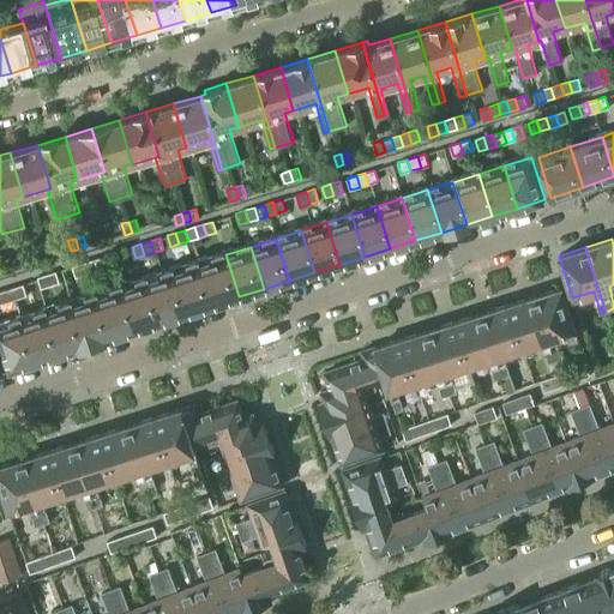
[(28,253),(20,256),(24,266),(31,264),(28,253)]
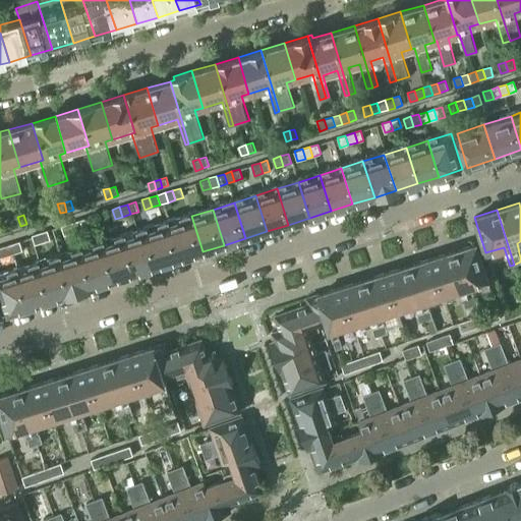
[(181,258),(203,251),(191,216),(169,223),(181,258)]
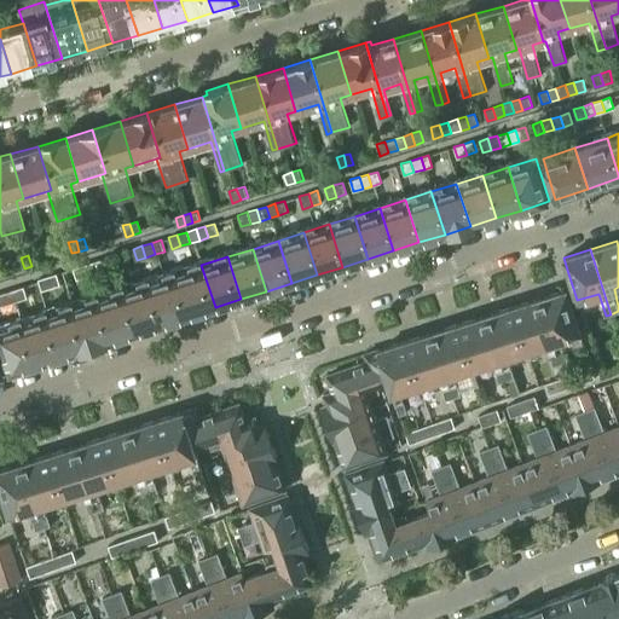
[(16,271),(24,268),(21,258),(13,260),(16,271)]
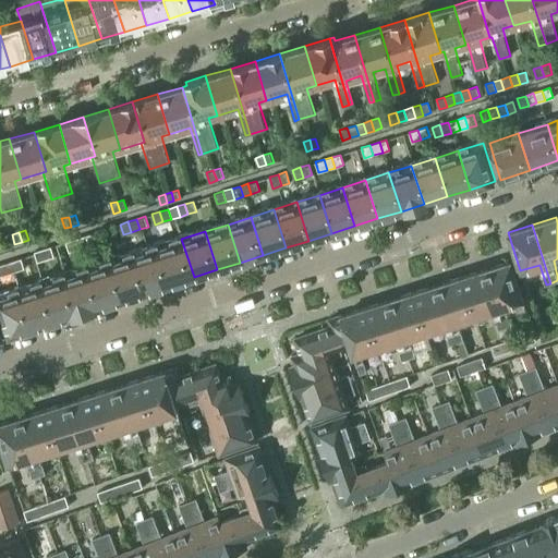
[(83,235),(86,246),(95,244),(92,233),(83,235)]
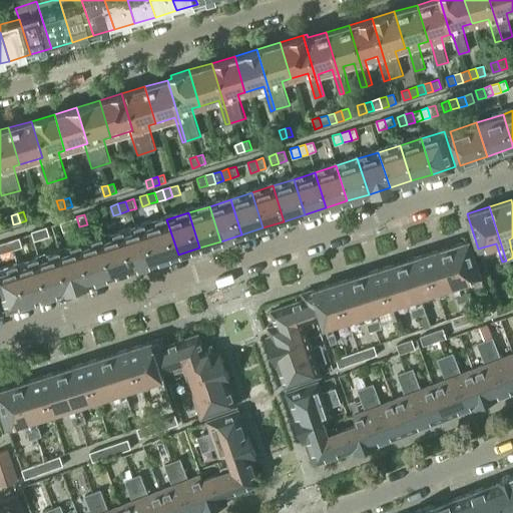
[(68,219),(71,229),(79,226),(76,216),(68,219)]
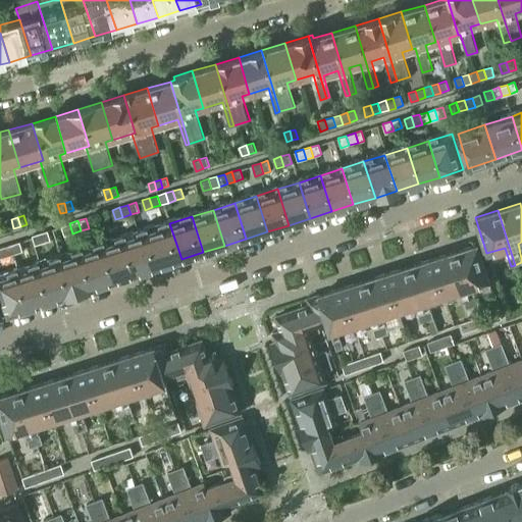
[(72,233),(69,223),(61,225),(64,236),(72,233)]
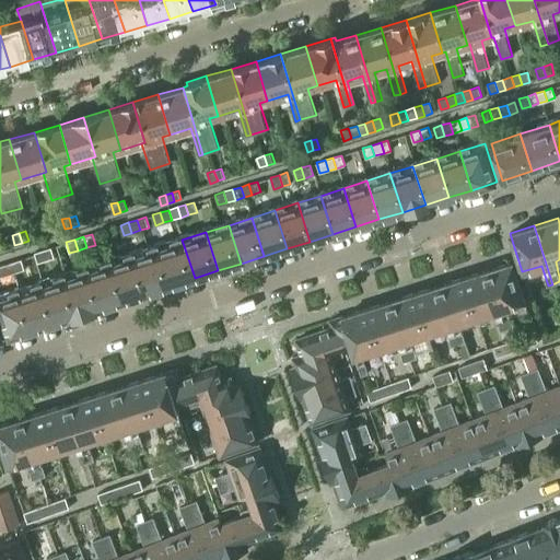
[(171,286),(195,278),(182,240),(159,247),(171,286)]
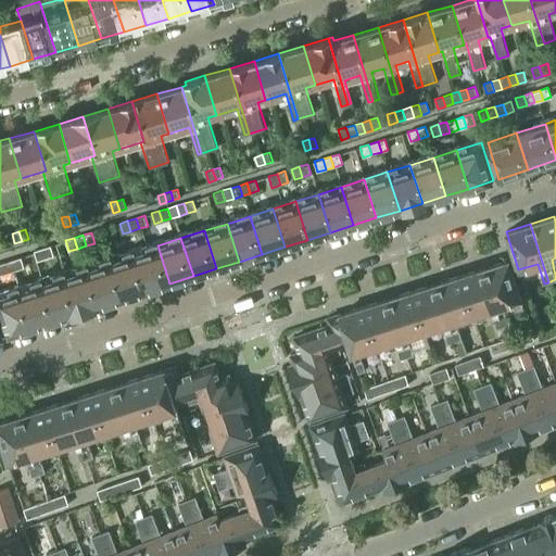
[(53,255),(51,245),(42,248),(46,257),(53,255)]
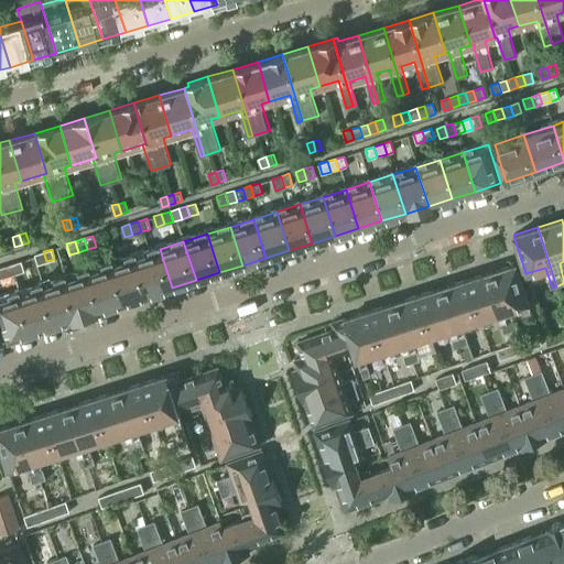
[(160,249),(137,256),(149,294),(172,288),(160,249)]
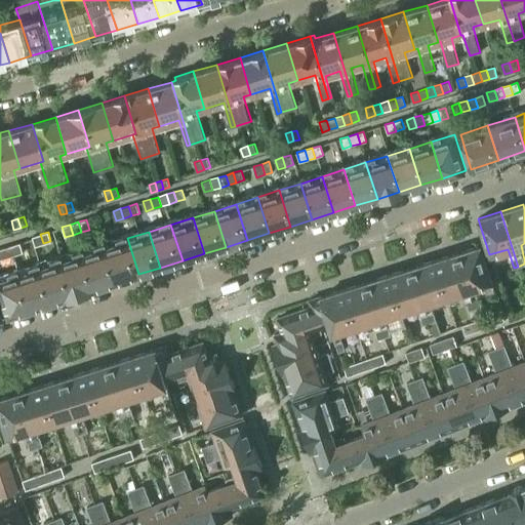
[(43,243),(40,234),(33,236),(35,245),(43,243)]
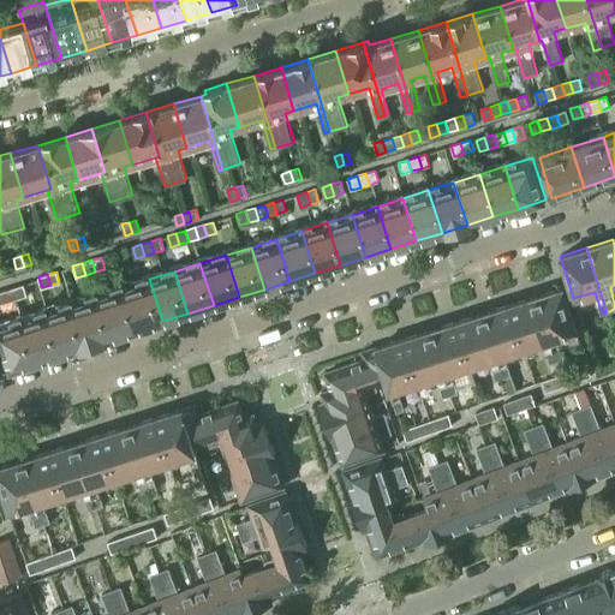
[(137,329),(162,321),(149,279),(124,287),(137,329)]
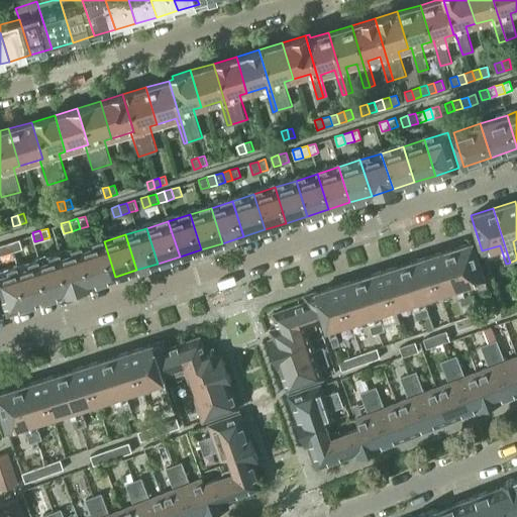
[(12,241),(15,250),(23,248),(20,238),(12,241)]
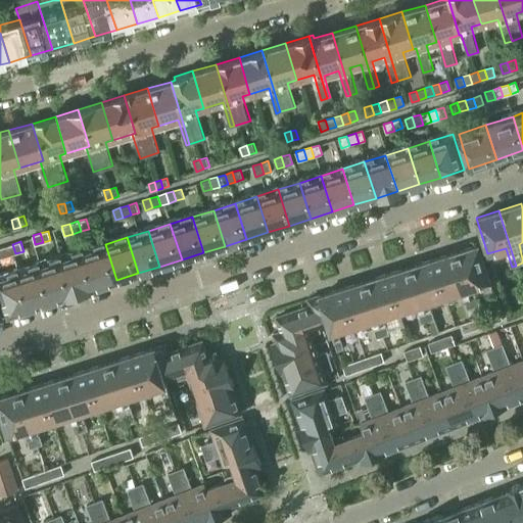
[(4,246),(7,256),(15,253),(12,244),(4,246)]
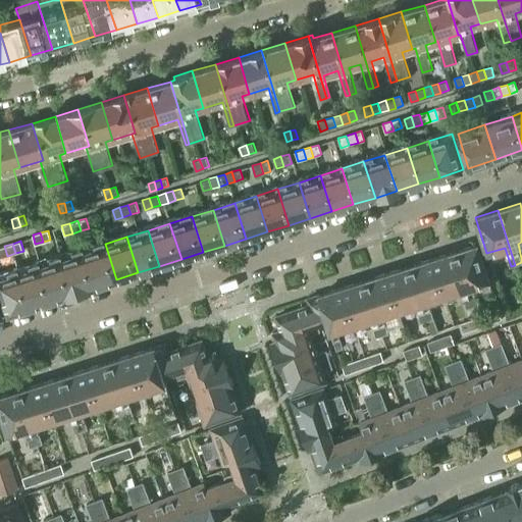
[(105,244),(84,251),(95,286),(116,279),(105,244)]
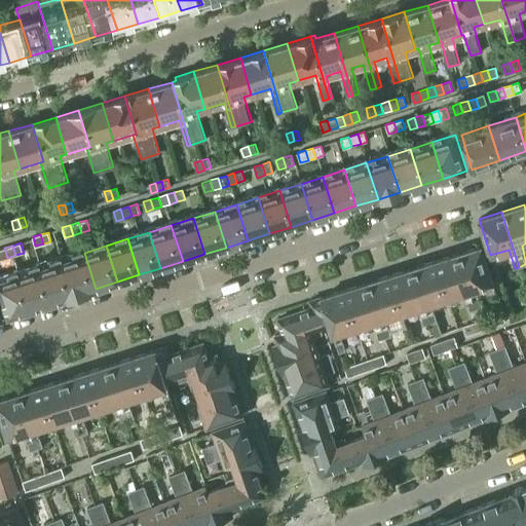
[(493,283),(481,246),(457,253),(474,309),(482,306),(477,288),(493,283)]
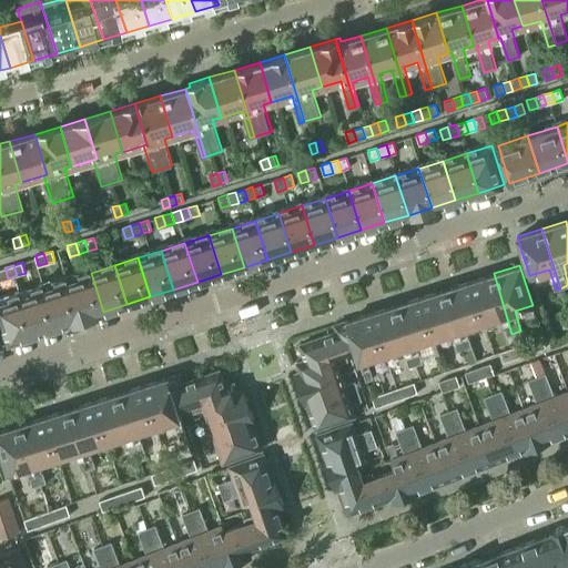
[(91,273),(68,281),(80,320),(103,312),(91,273)]
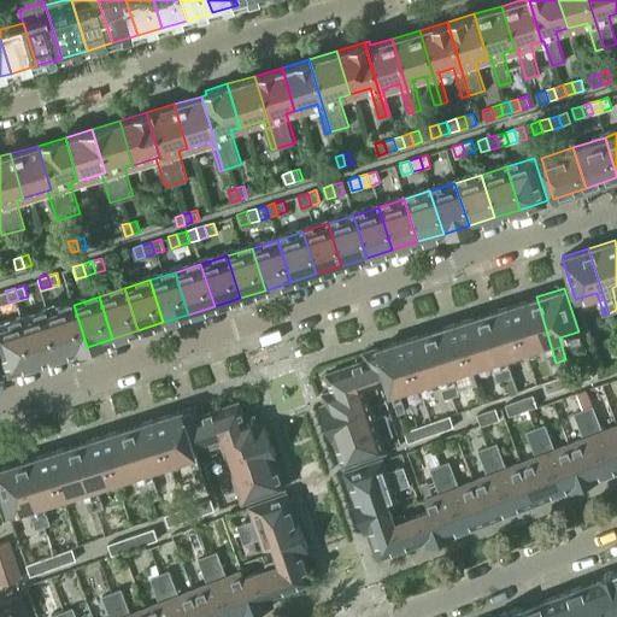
[(536,297),(507,306),(521,350),(545,342),(552,364),(556,363),(536,297)]
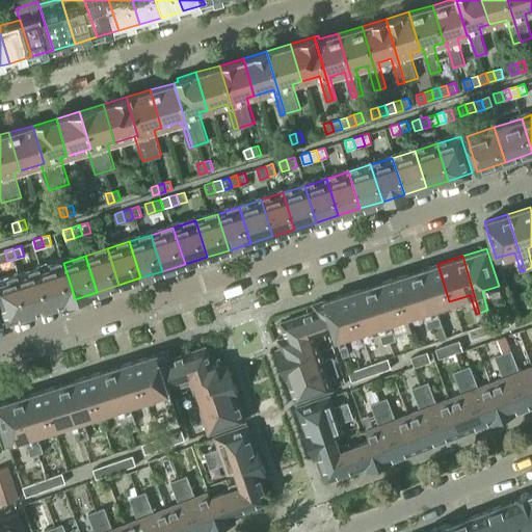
[(63,263),(42,269),(53,306),(75,299),(63,263)]
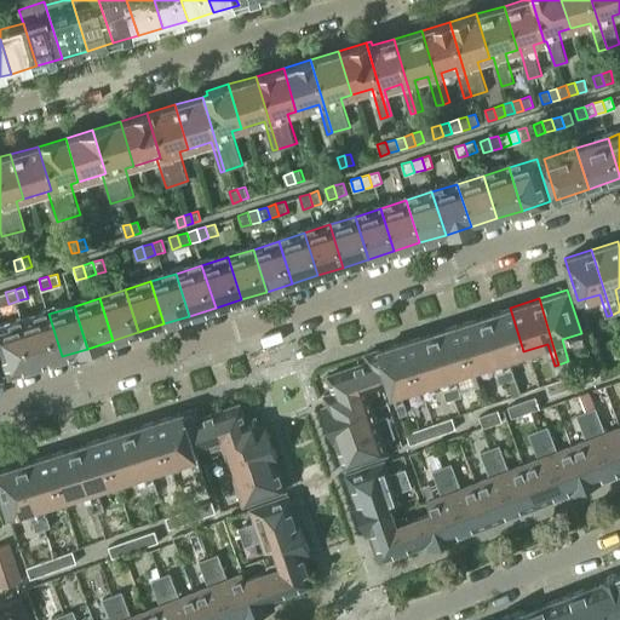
[(510,356),(523,351),(510,308),(481,316),(494,360),(494,361),(500,382),(516,377),(510,356)]
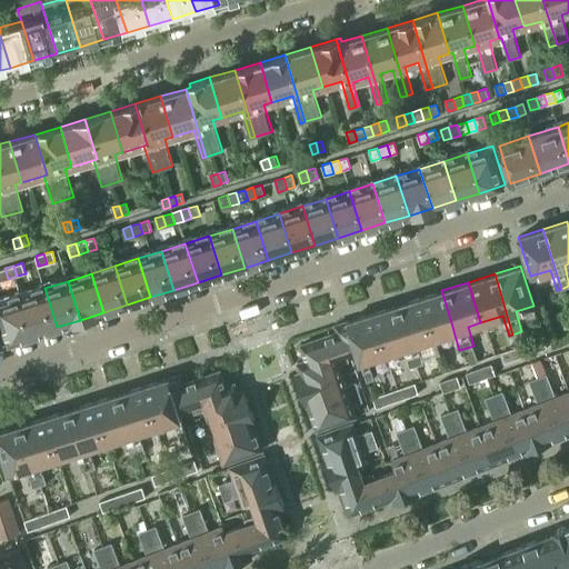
[(33,335),(57,327),(45,288),(21,296),(33,335)]
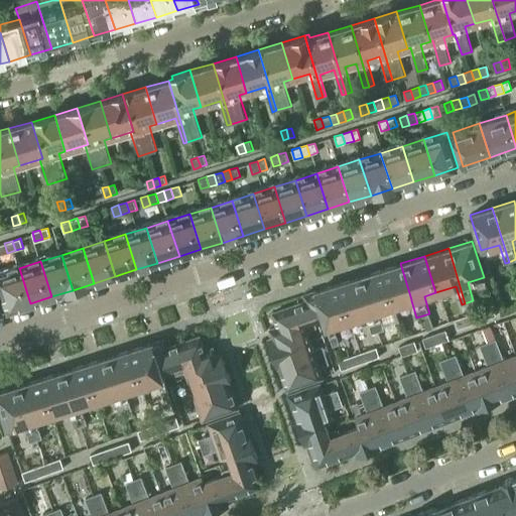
[(400,263),(377,271),(388,307),(411,300),(411,299),(400,263)]
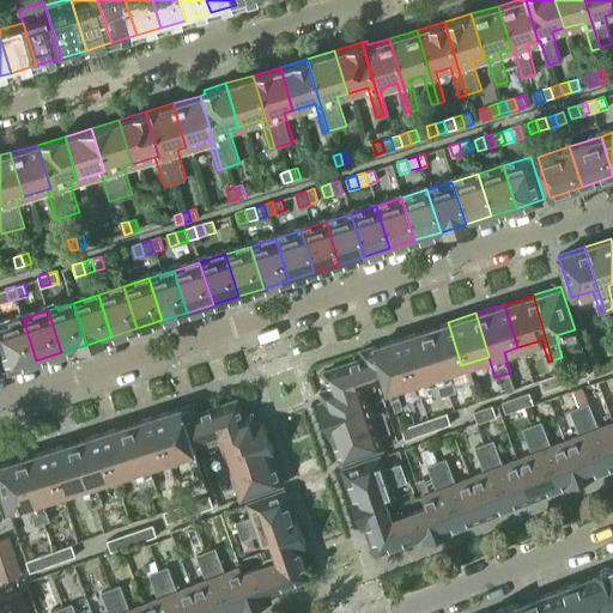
[(0,334),(10,369),(36,360),(23,319),(0,326),(0,334)]
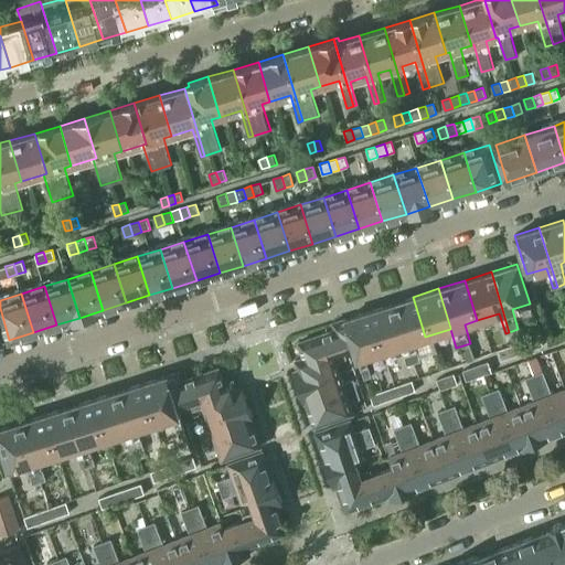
[(415,340),(425,337),(413,297),(386,305),(398,344),(402,344),(407,364),(422,360),(415,340)]
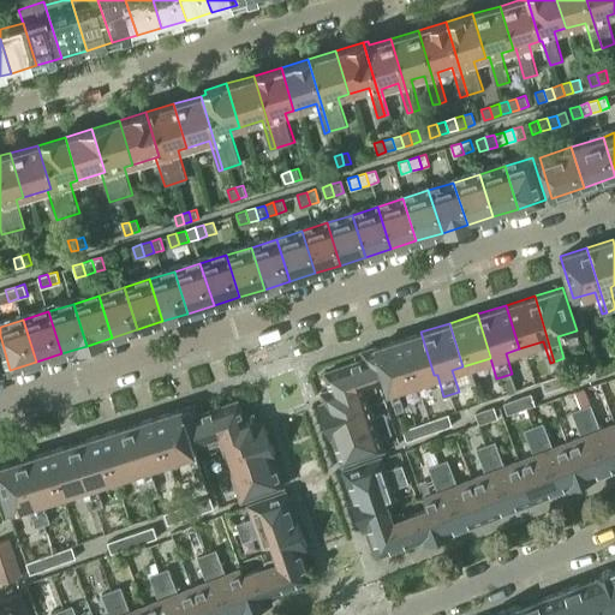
[(421,332),(392,341),(405,384),(434,375),(421,332)]
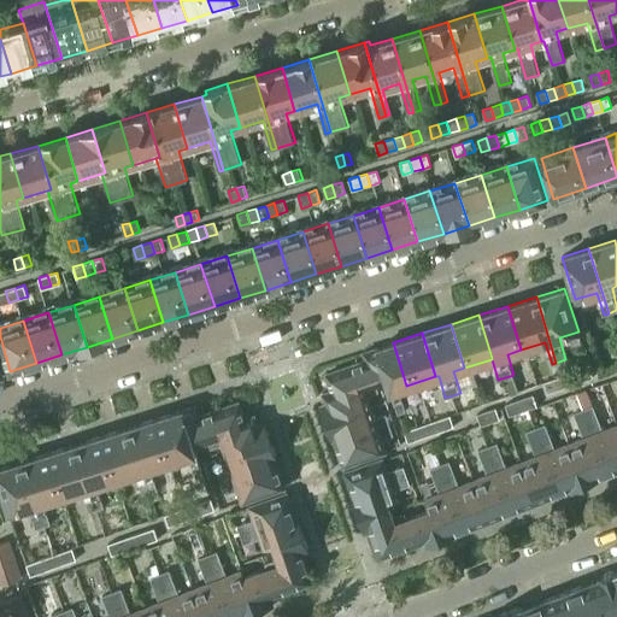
[(400,388),(406,386),(393,342),(364,352),(365,359),(357,363),(366,395),(378,392),(376,383),(386,380),(397,412),(406,409),(400,388)]
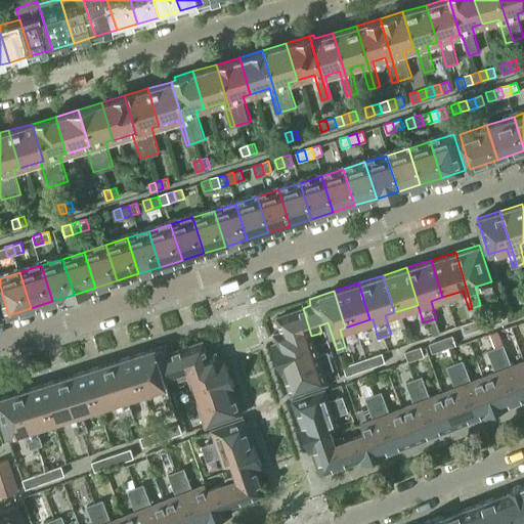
[(317,354),(311,336),(303,308),(276,317),(280,331),(273,334),(276,343),(271,344),(281,374),(284,373),(292,396),(328,383),(323,373),(334,368),(328,351),(317,354)]
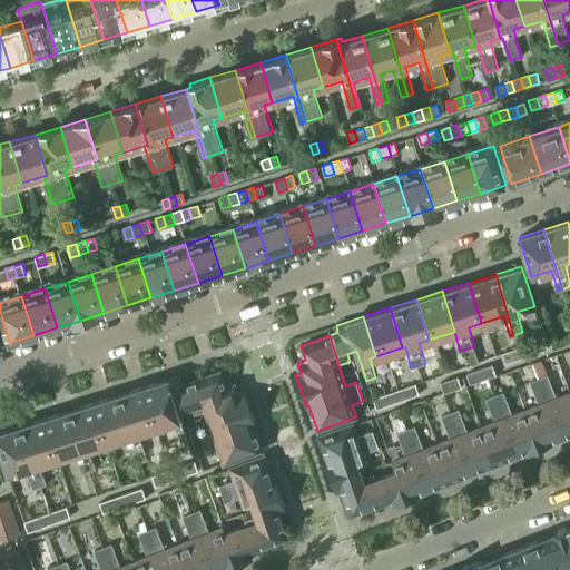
[(539,351),(548,349),(543,337),(536,341),(539,351)]
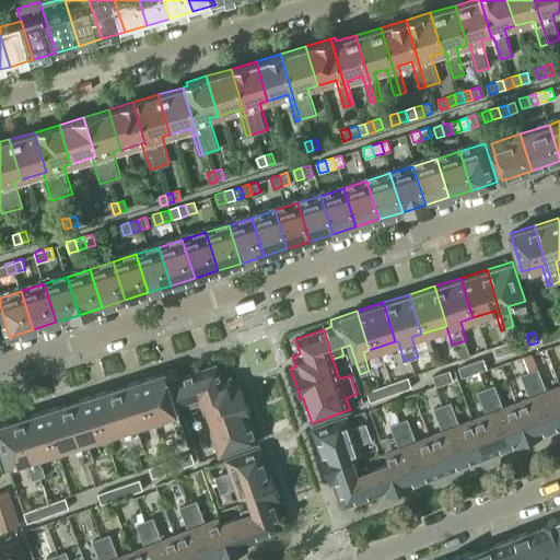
[(522,348),(529,345),(526,335),(517,338),(522,348)]
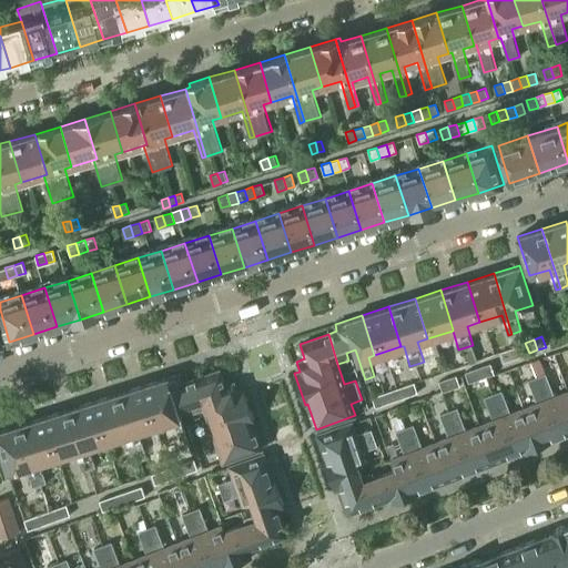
[(520,356),(529,353),(525,343),(517,345),(520,356)]
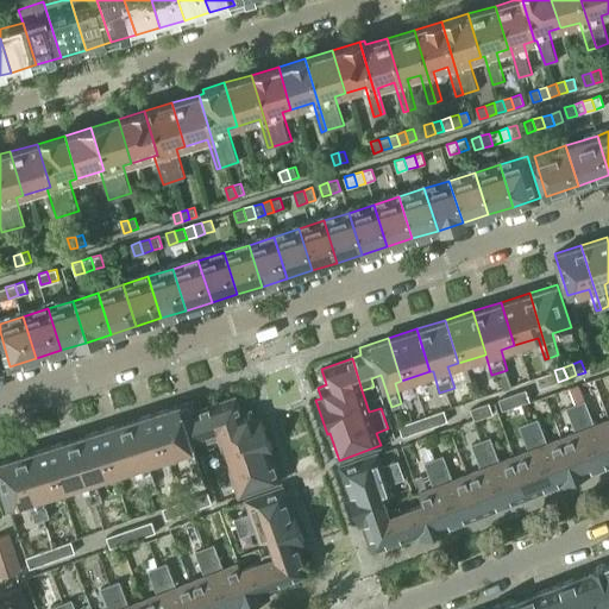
[(550,384),(558,382),(554,370),(545,374),(550,384)]
